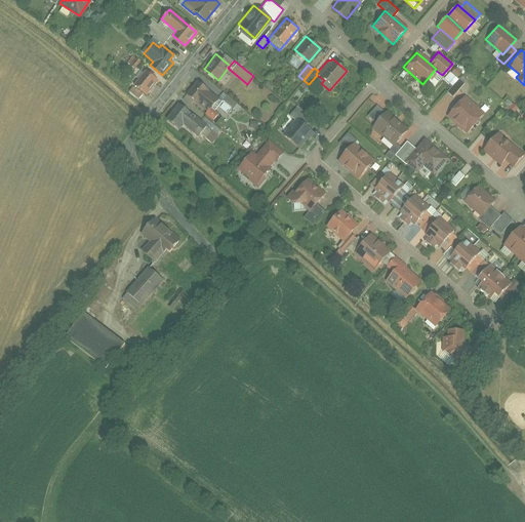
[(133,83),(147,92),(157,79),(145,69),(133,83)]
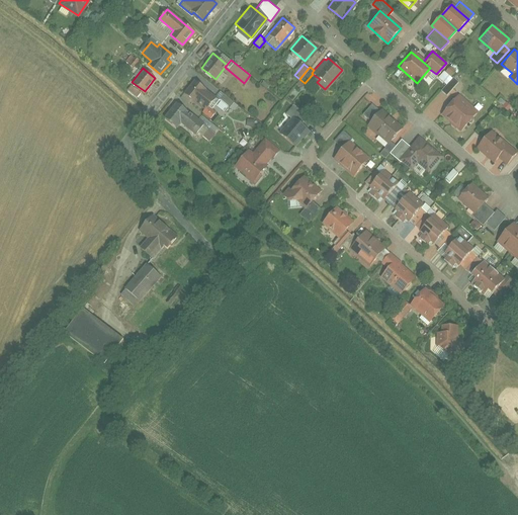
[(453,76),(441,89),(446,94),(458,81),(453,76)]
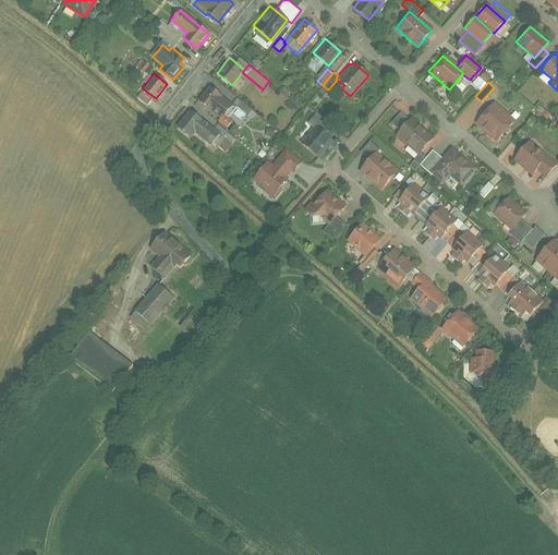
[(222,113),(231,103),(209,84),(197,98),(220,117),(222,113)]
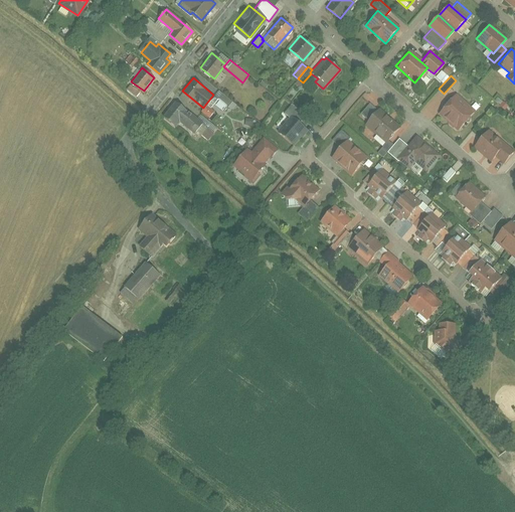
[(454,95),(439,113),(459,130),(475,112),(454,95)]
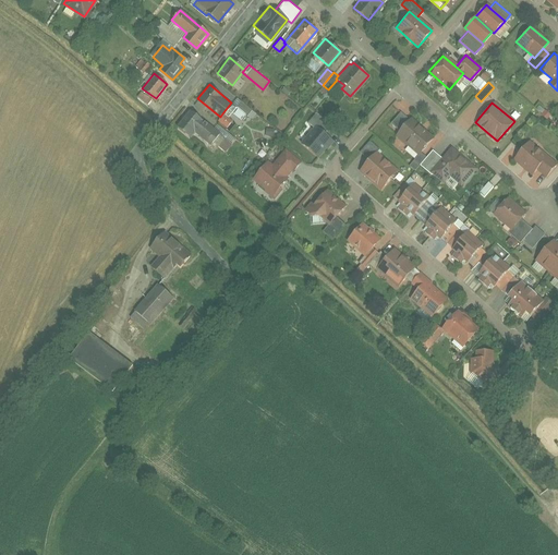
[(177,124),(190,135),(194,130),(209,143),(211,140),(217,133),(214,130),(189,109),(177,124)]
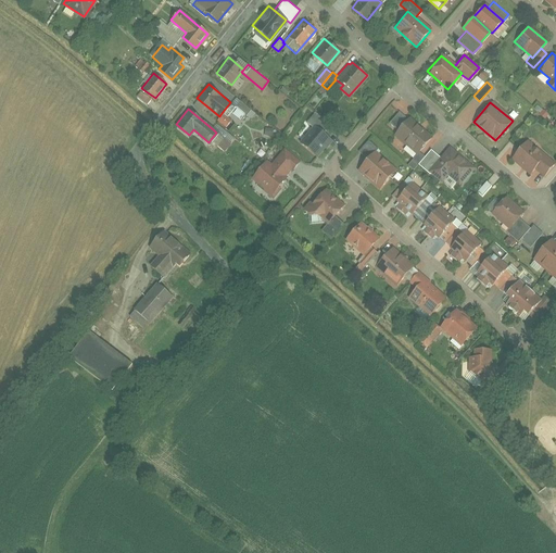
[(396,129),(407,117),(397,110),(388,122),(396,129)]
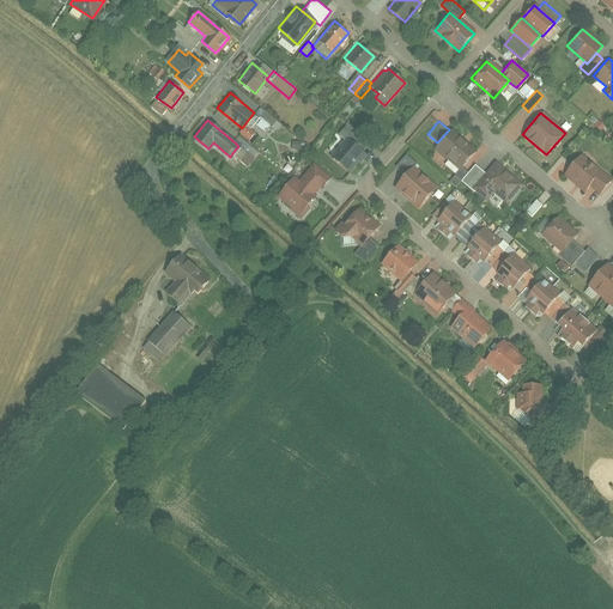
[(338,132),(345,138),(354,146),(364,136),(347,122),(338,132)]
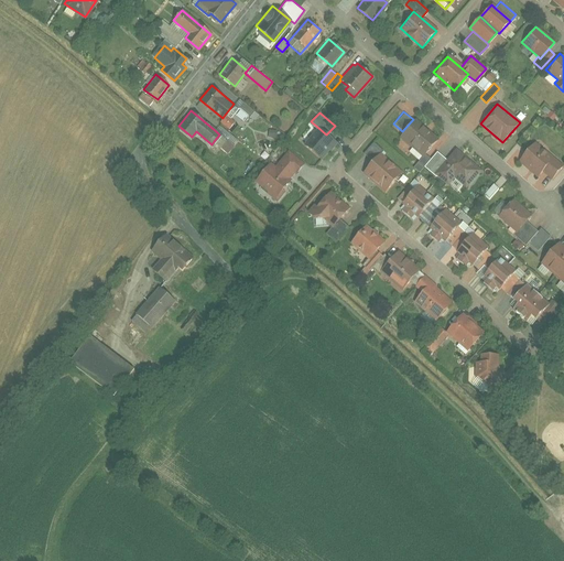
[(232,121),(225,115),(223,118),(220,120),(228,127),(232,121)]
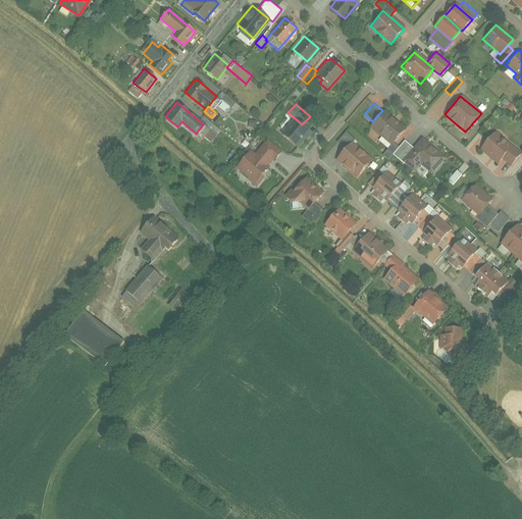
[(369,125),(389,142),(403,125),(383,109),(382,110),(372,121),(369,125)]
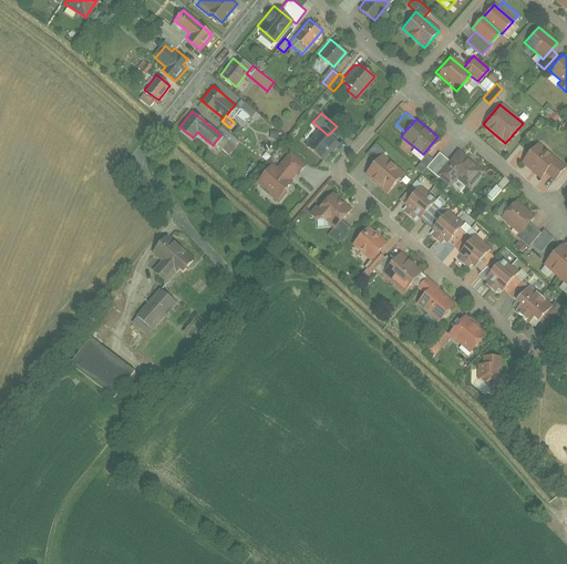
[(220,135),(215,142),(228,152),(239,139),(222,125),(217,132),(220,135)]
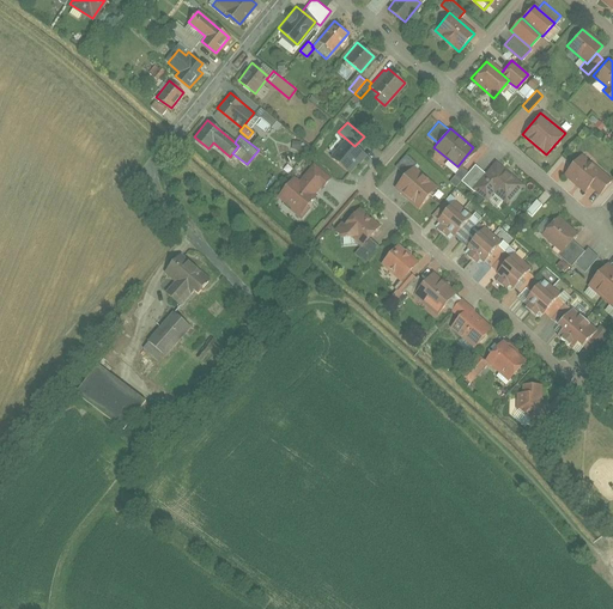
[(354,146),(345,138),(329,156),(349,172),(364,154),(354,146)]
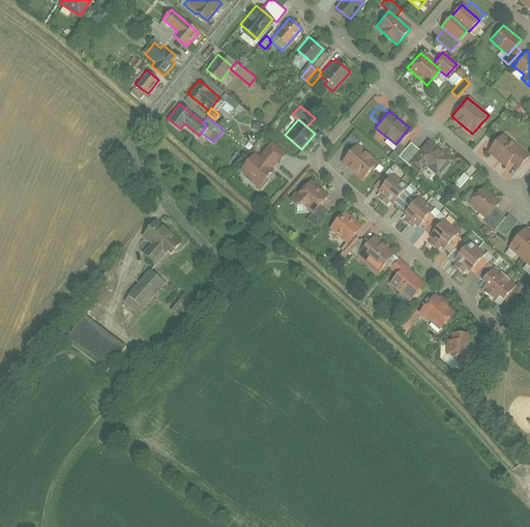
[(342,143),(350,150),(355,145),(360,140),(351,132),(342,143)]
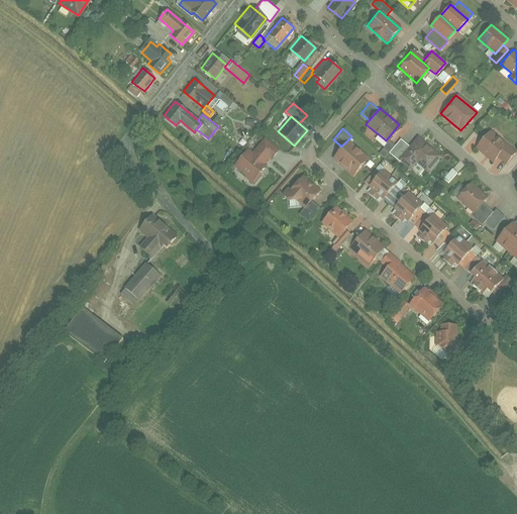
[(475,145),(492,161),(497,156),(506,143),(507,142),(490,128),(475,145)]
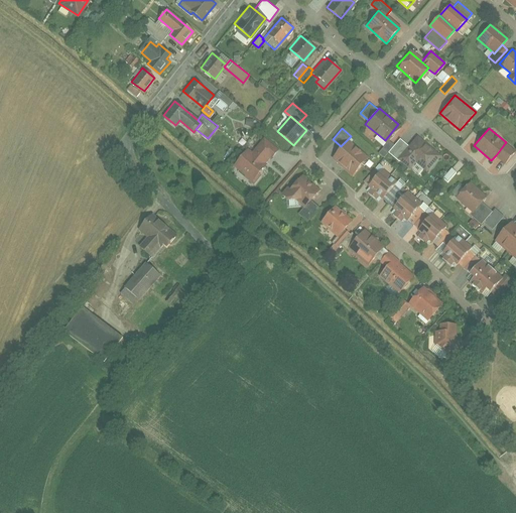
[(263,136),(251,152),(246,148),(232,164),(253,181),(263,169),(261,167),(277,148),(263,136)]
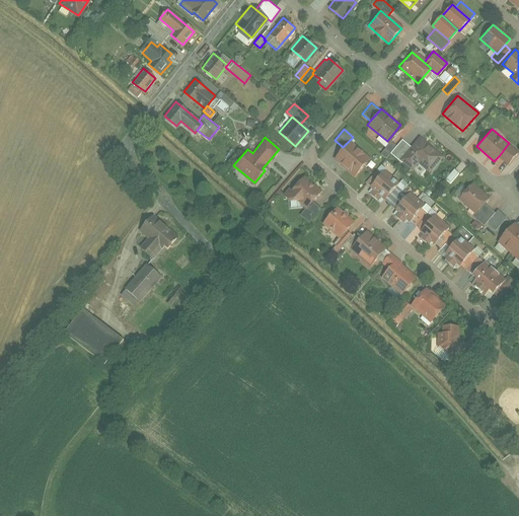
[(418,162),(429,171),(442,156),(419,137),(412,146),(400,158),(402,160),(412,168),(418,162)]
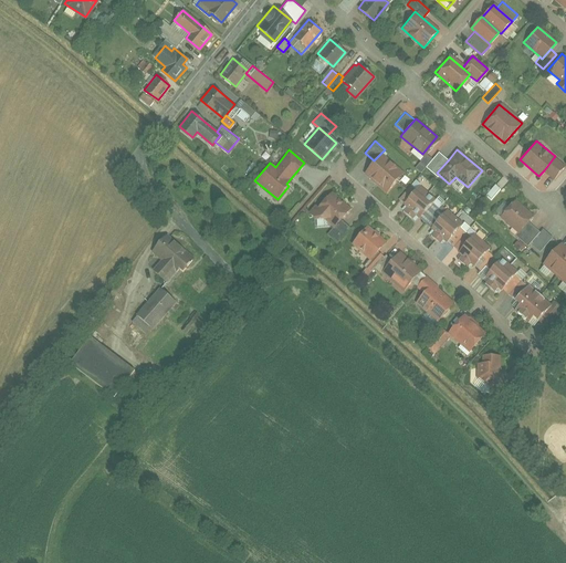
[(437,173),(449,159),(439,150),(426,166),(438,176),(439,175),(437,173)]
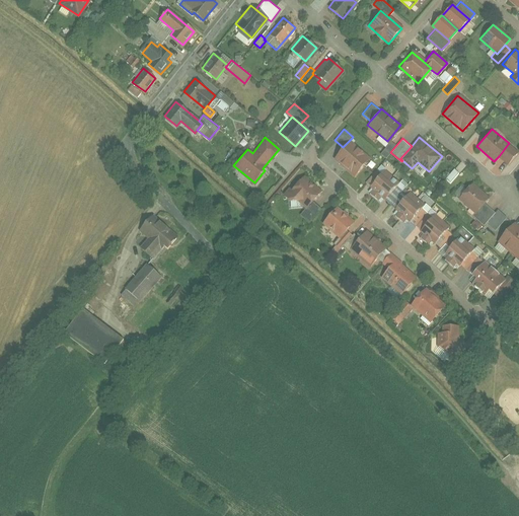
[(334,158),(354,175),(367,160),(348,142),(343,147),(334,158)]
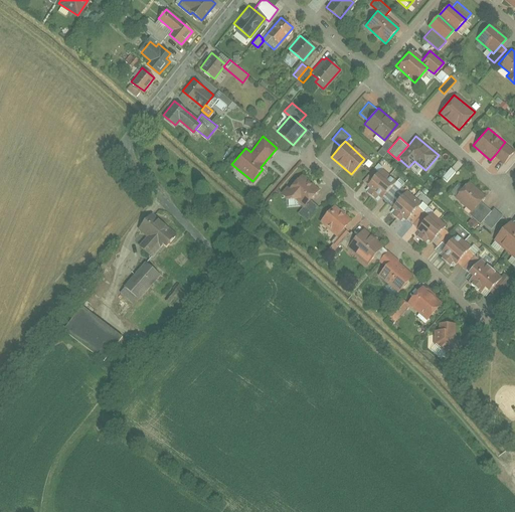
[(504,143),(495,155),(503,162),(513,150),(504,143)]
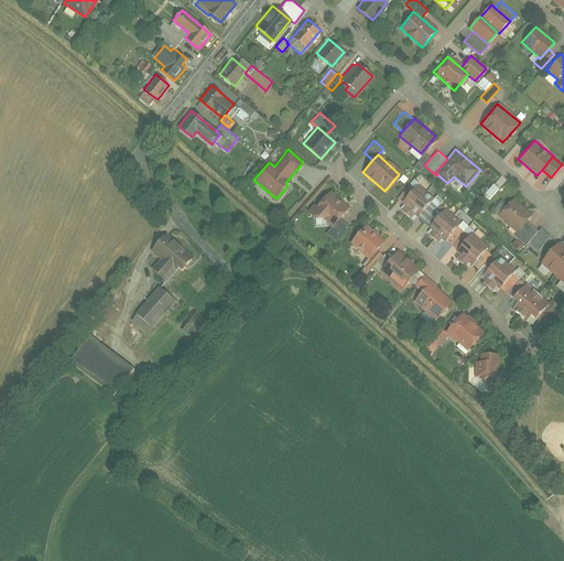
[(396,197),(401,202),(416,184),(411,180),(396,197)]
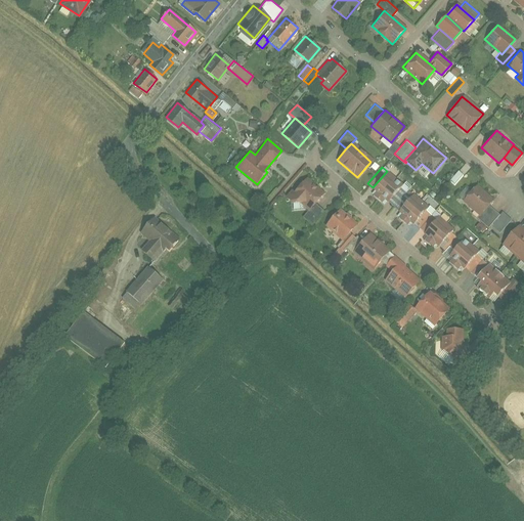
[(384,198),(388,201),(402,184),(387,171),(373,187),(376,190),(373,194),(380,202),(384,198)]
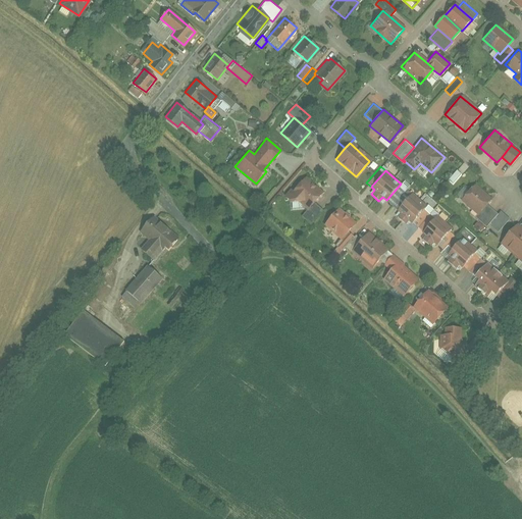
[(307,208),(314,201),(323,192),(305,175),(293,190),(291,188),(283,195),(291,201),(299,201),(307,208)]
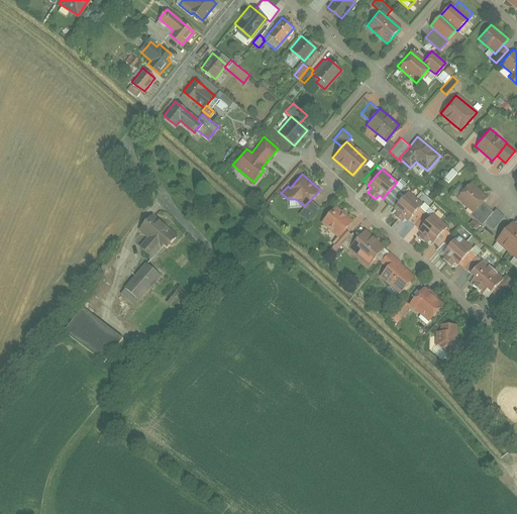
[(397,182),(383,198),(388,202),(402,187),(397,182)]
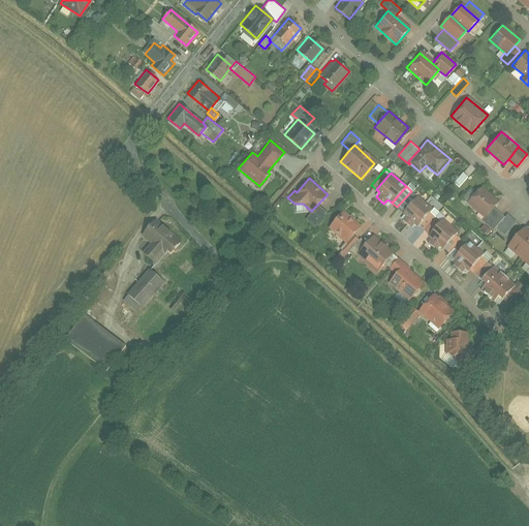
[(467,202),(485,216),(493,206),(497,200),(480,186),(467,202)]
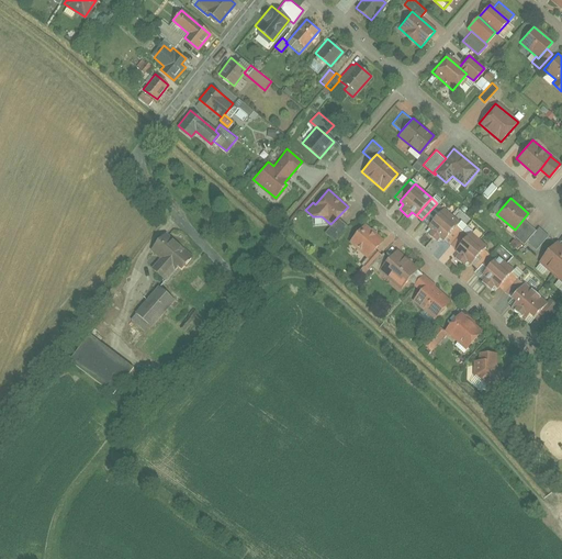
[(437,203),(422,220),(426,224),(441,208),(437,203)]
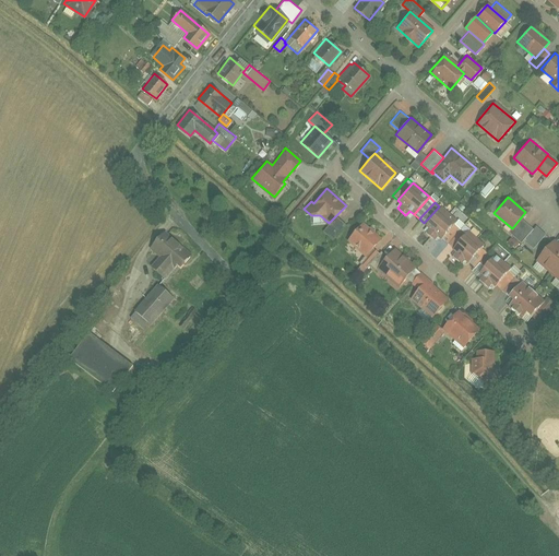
[(436,235),(440,238),(441,237),(455,222),(439,206),(424,223),(423,224),(428,228),(426,231),(433,237),(436,235)]
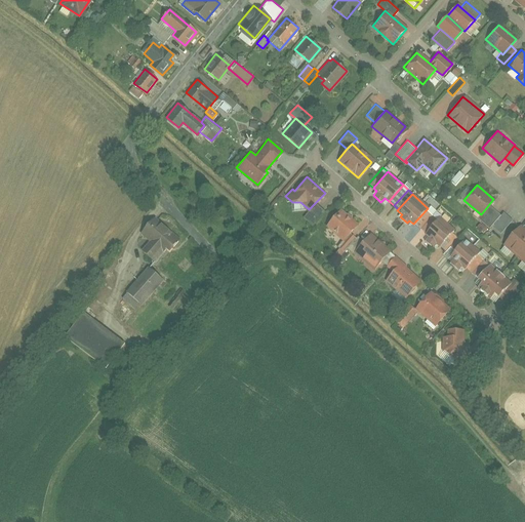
[(324,210),(316,202),(309,209),(303,215),(312,224),(324,210)]
